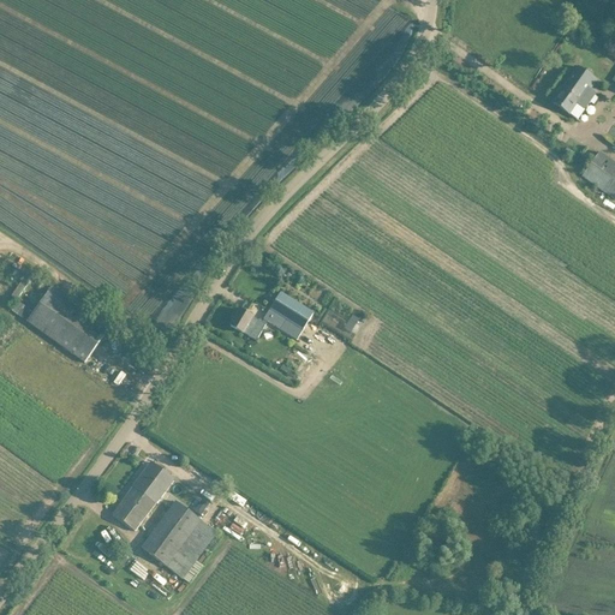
[(603,22),(599,27),(609,33),(613,28),(603,22)]
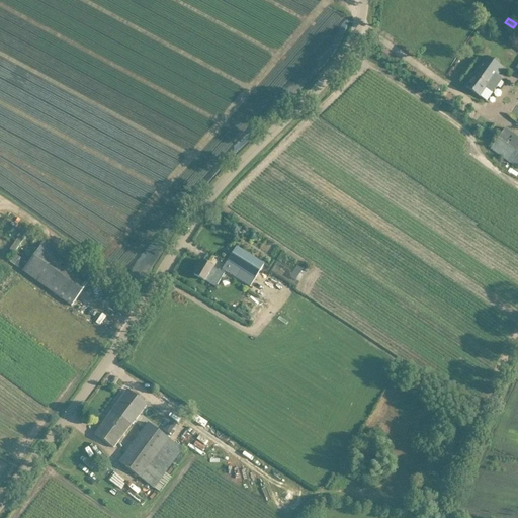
[(487,57),(465,87),(473,92),(486,101),(501,80),(502,79),(497,76),(502,68),(487,57)]
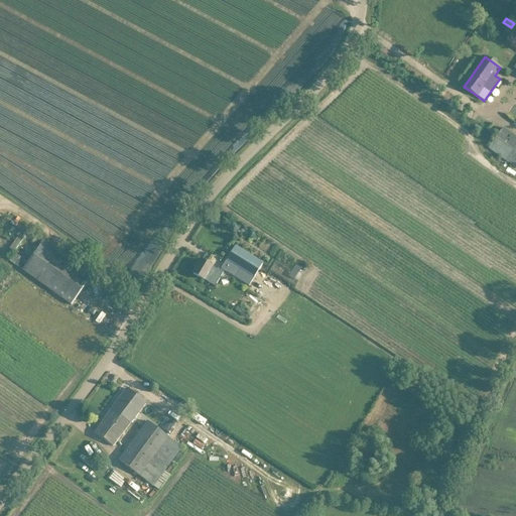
[(515,168),(515,167),(515,137),(503,128),(488,148),(515,168)]
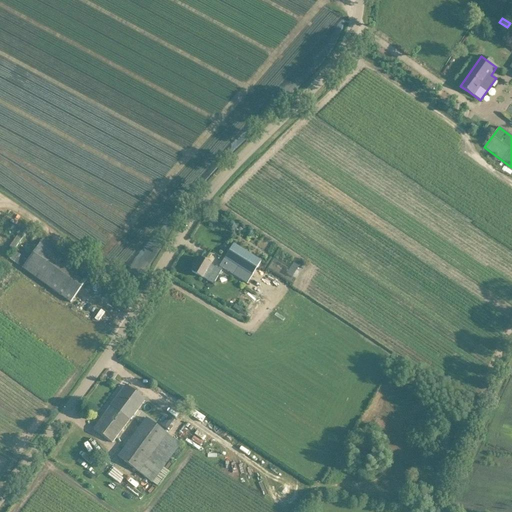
[(15,252),(10,259),(16,264),(71,303),(92,274),(43,239),(30,257),(27,261),(25,264),(19,260),(22,257),(15,252)]
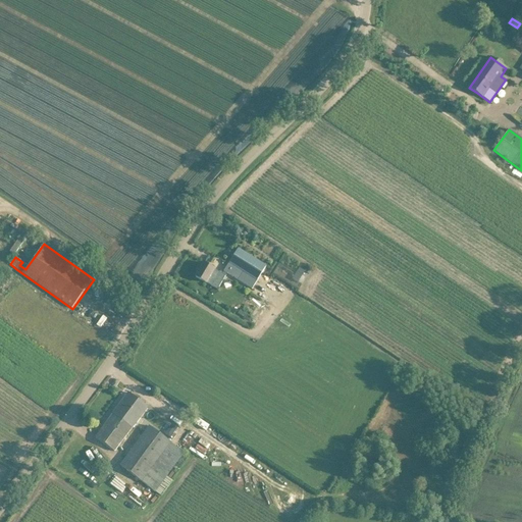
[(266,265),(247,254),(239,249),(223,271),(251,289),(266,265)]
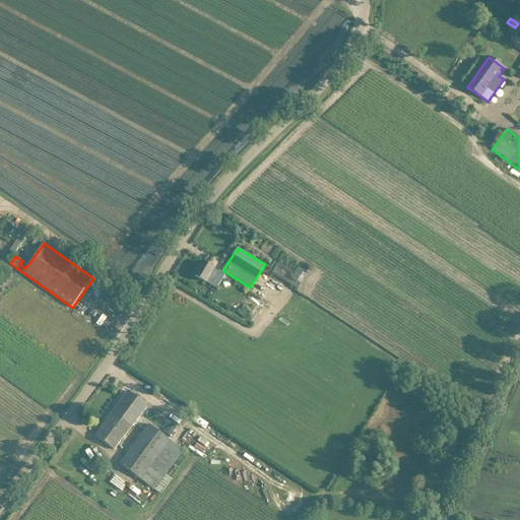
[(216,288),(224,274),(213,268),(211,267),(203,262),(195,276),(214,287),(216,288)]
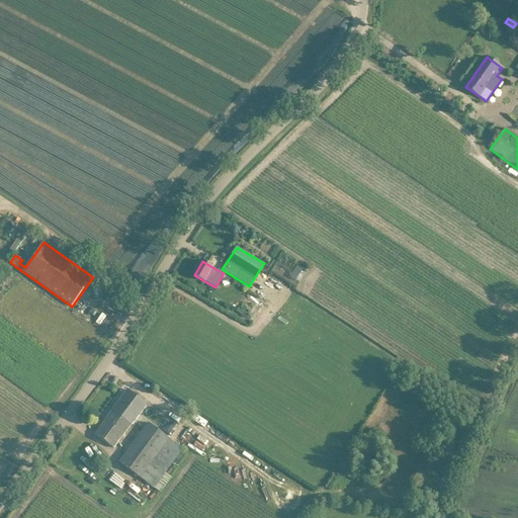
[(295,281),(303,270),(297,266),(290,277),(295,281)]
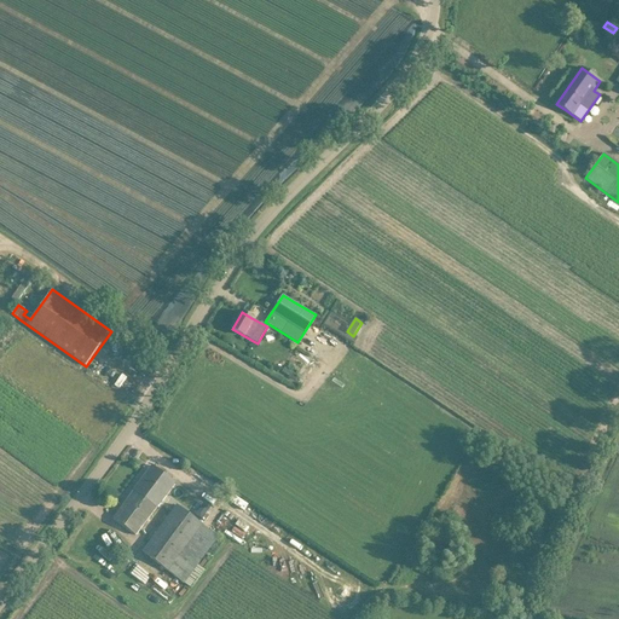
[(310,356),(294,380),(300,383),(316,359),(310,356)]
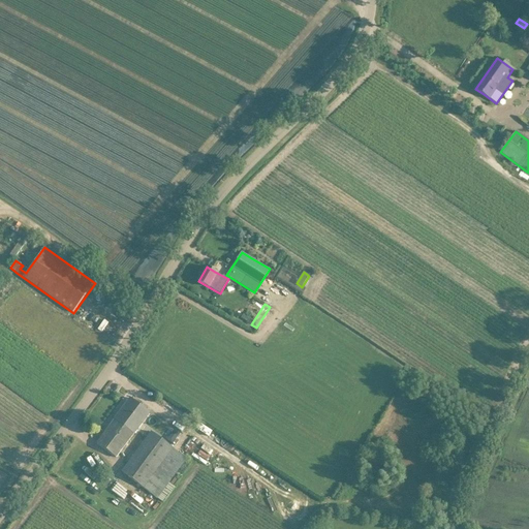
[(149,412),(142,407),(133,401),(127,409),(124,406),(96,443),(104,449),(116,458),(149,412)]
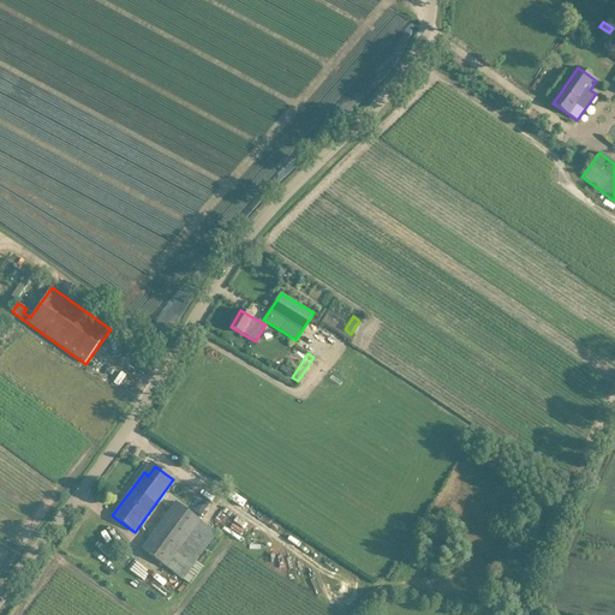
[(141,549),(183,579),(216,533),(175,502),(141,549)]
